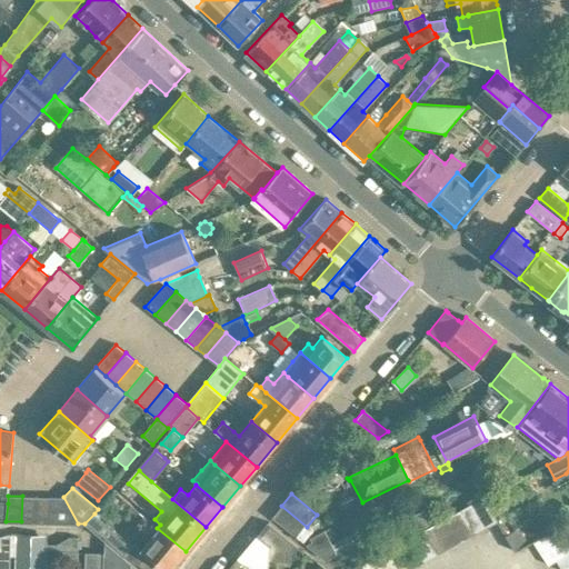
[(36,497),(22,496),(21,521),(35,522),(36,497)]
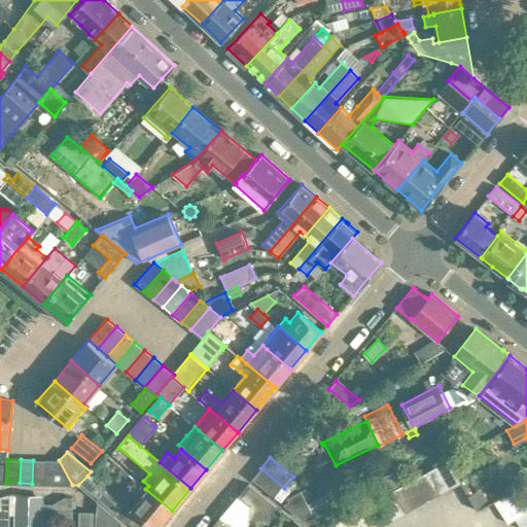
[(32,484),(44,484),(45,460),(33,460),(32,484)]
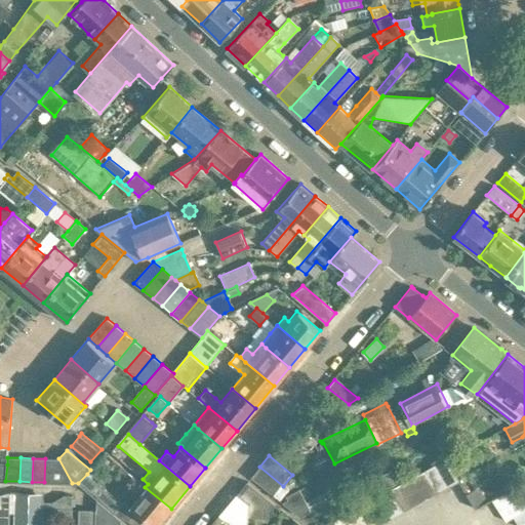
[(58,458),(45,458),(44,482),(72,483),(58,458)]
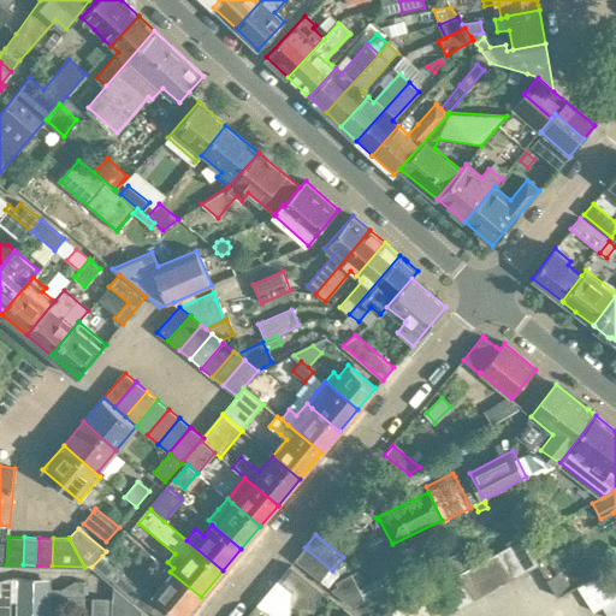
[(522,538),(510,545),(525,572),(539,564),(522,538)]
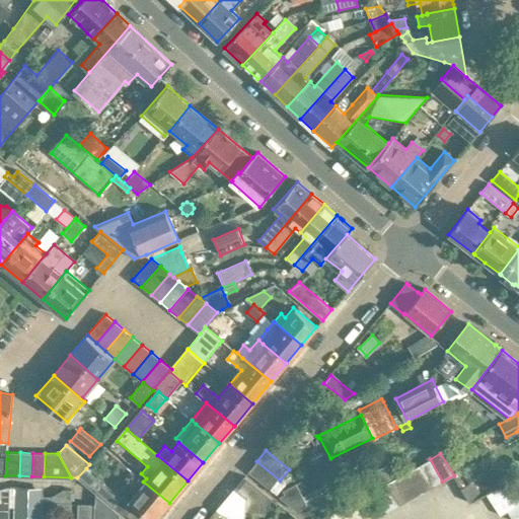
[(431,488),(442,482),(430,459),(419,465),(431,488)]
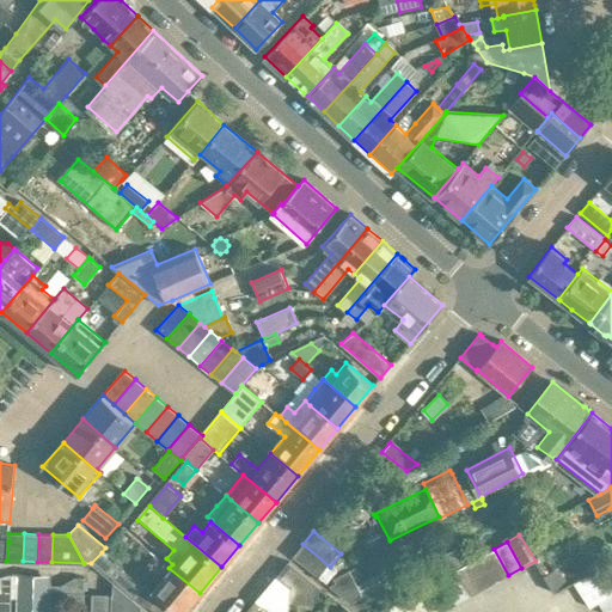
[(330,567),(303,544),(293,556),(319,579),(330,567)]
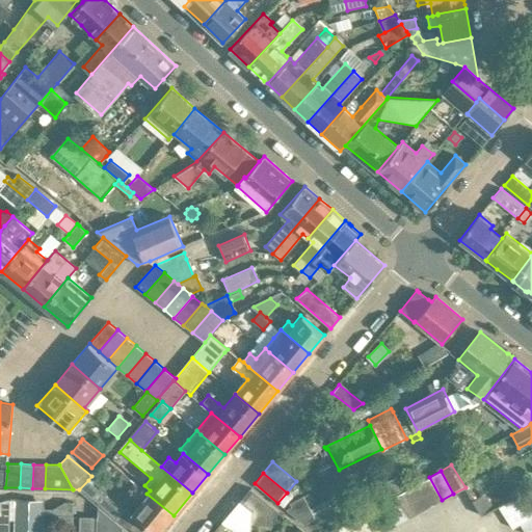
[(431,506),(442,500),(429,477),(418,483),(431,506)]
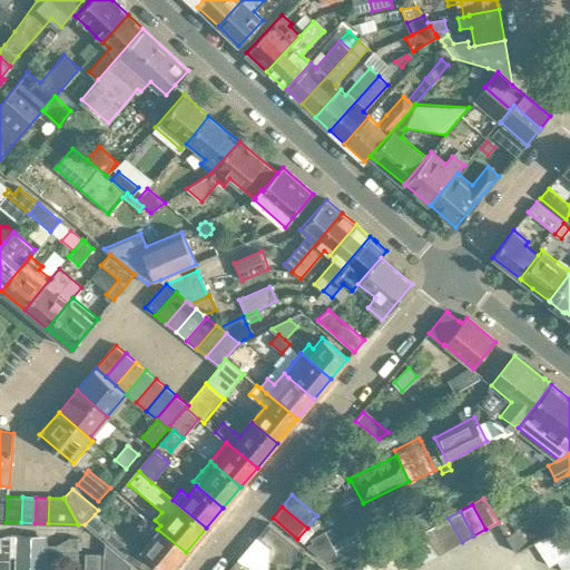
[(135,547),(95,514),(85,524),(105,541),(105,543),(124,559),(135,547)]
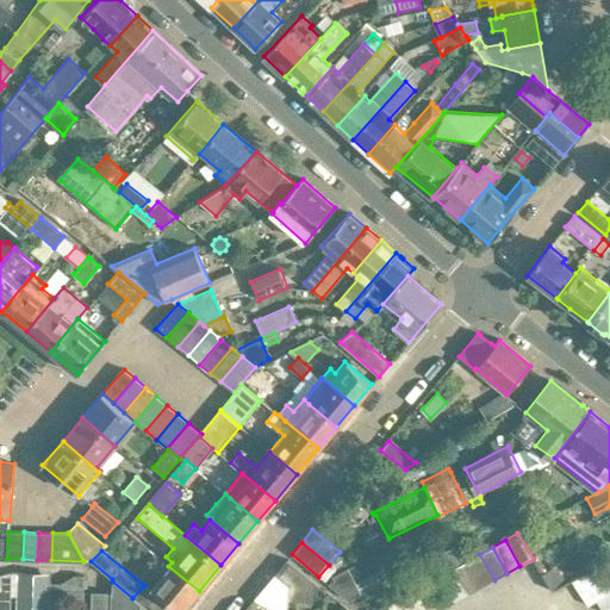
[(150,587),(157,593),(176,609),(182,609),(199,591),(168,566),(153,553),(143,565),(159,577),(150,587)]
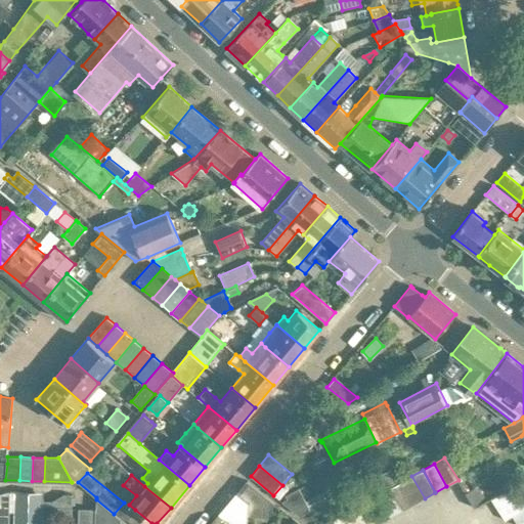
[(412,506),(425,498),(411,476),(400,483),(412,506)]
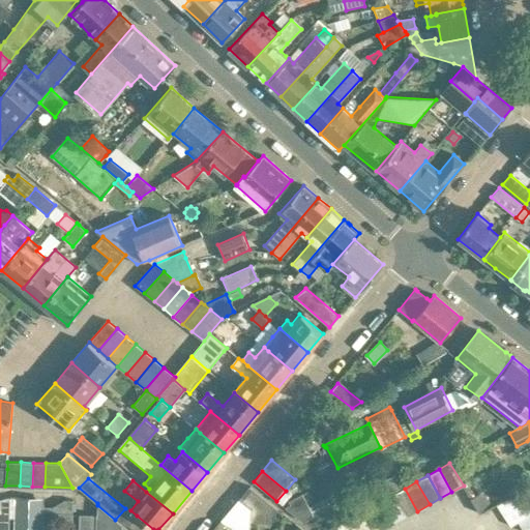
[(277,510),(249,487),(238,499),(252,509),(249,523),(270,525),(277,510)]
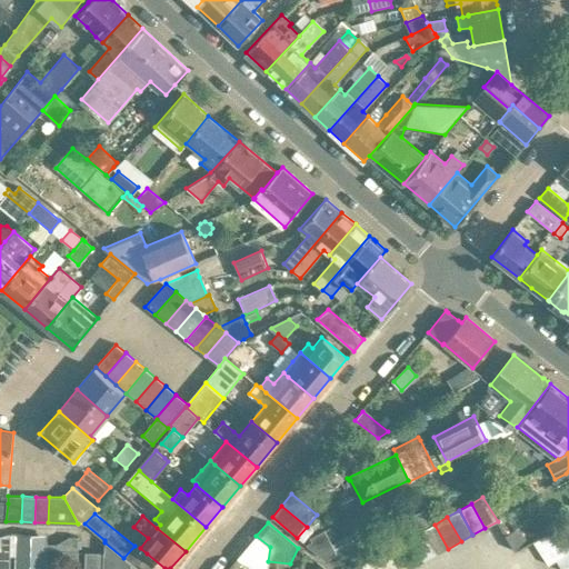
[(448,549),(435,525),(423,530),(437,555),(448,549)]
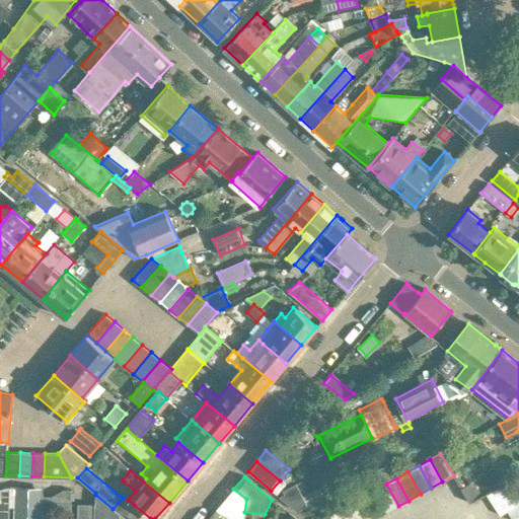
[(486,494),(494,505),(518,490),(512,482),(511,480),(486,494)]
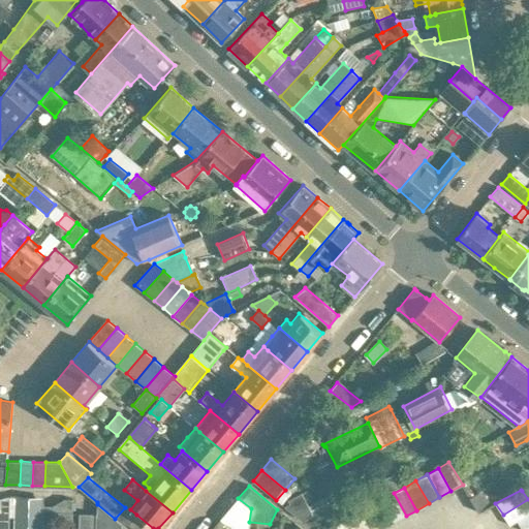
[(481,492),(470,497),(479,511),(490,505),(481,492)]
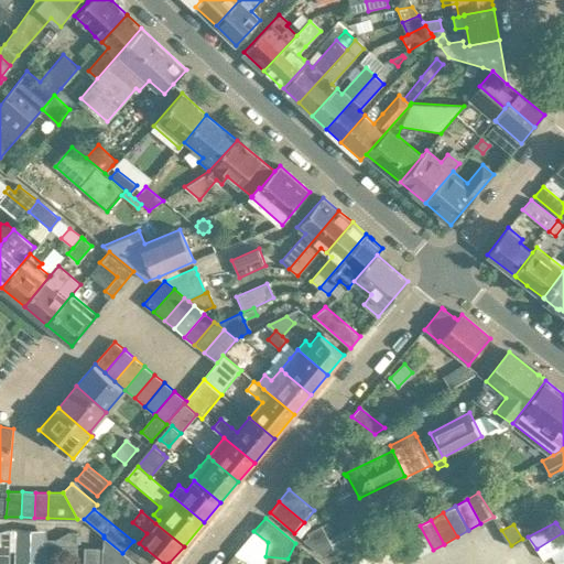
[(335,550),(327,535),(322,525),(307,533),(310,537),(304,540),(323,555),(335,550)]
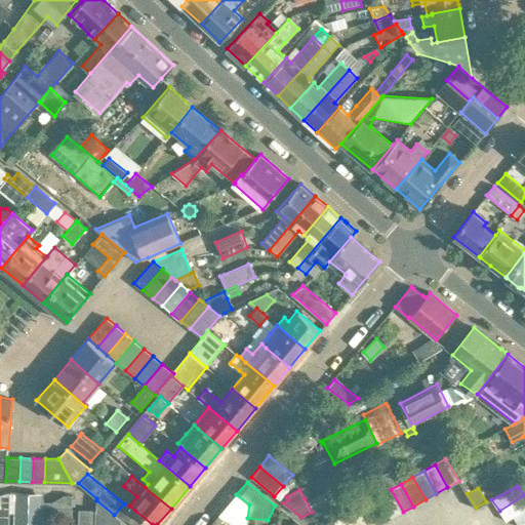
[(392,519),(403,512),(391,489),(379,495),(392,519)]
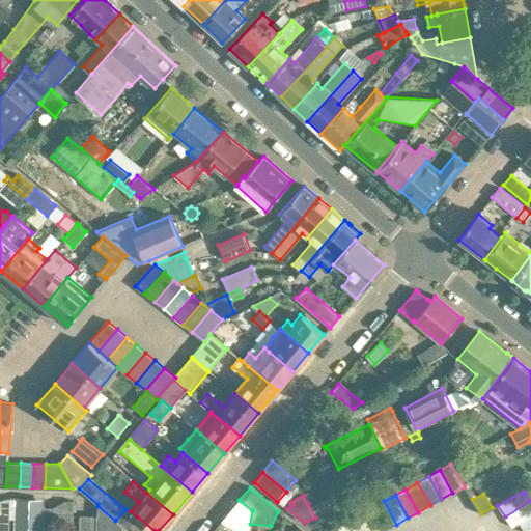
[(0,530),(9,530),(10,519),(14,519),(15,498),(6,498),(0,500),(0,530)]
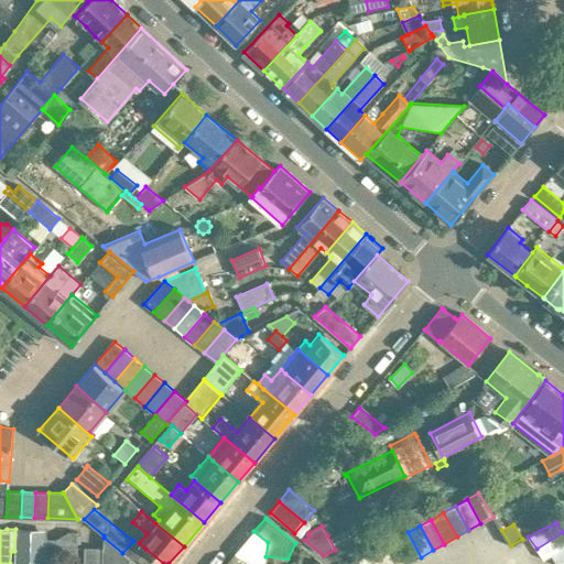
[(15,529),(14,551),(15,551),(14,563),(44,563),(44,557),(46,557),(46,539),(45,539),(45,530),(15,529)]
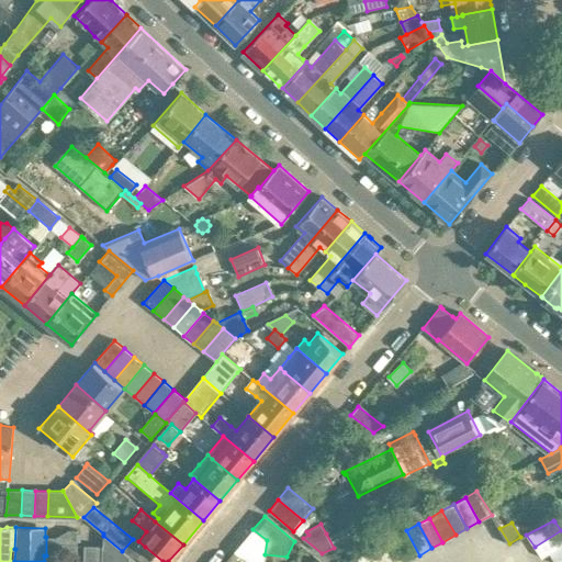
[(253,529),(240,544),(258,560),(265,561),(265,554),(267,540),(253,529)]
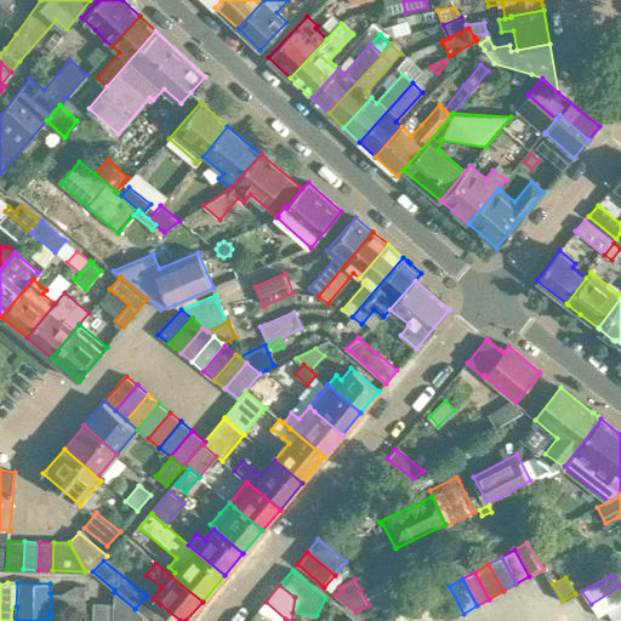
[(591,604),(598,616),(620,602),(620,585),(620,586),(591,604)]
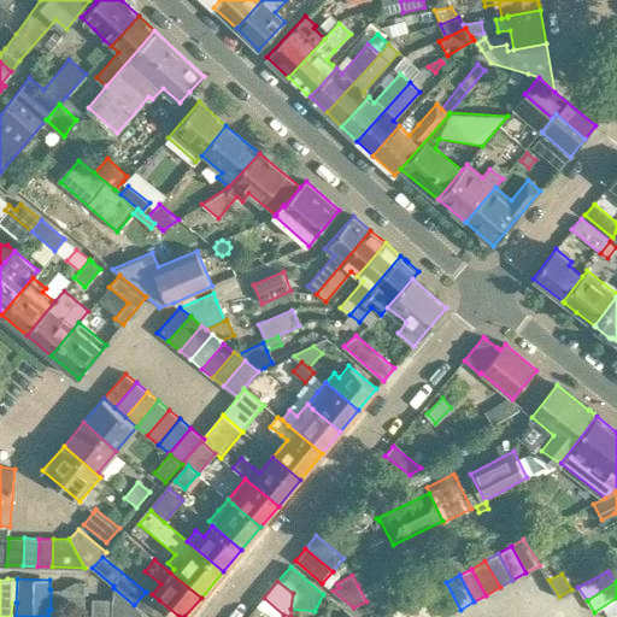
[(63,589),(51,589),(51,610),(84,611),(84,599),(84,582),(75,582),(63,589)]
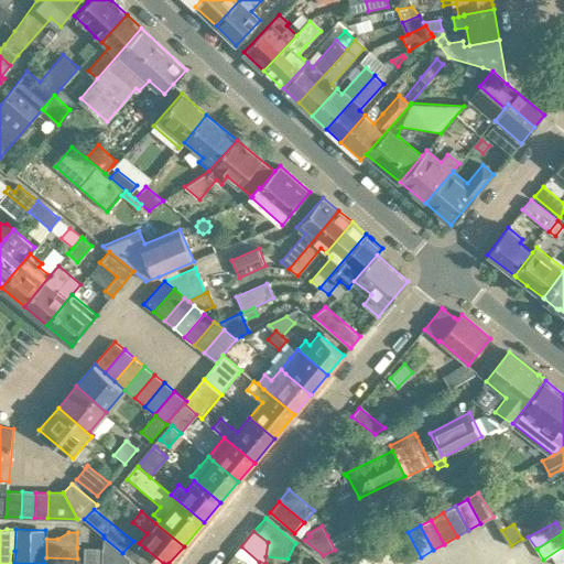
[(409,563),(421,557),(408,532),(396,539),(409,563)]
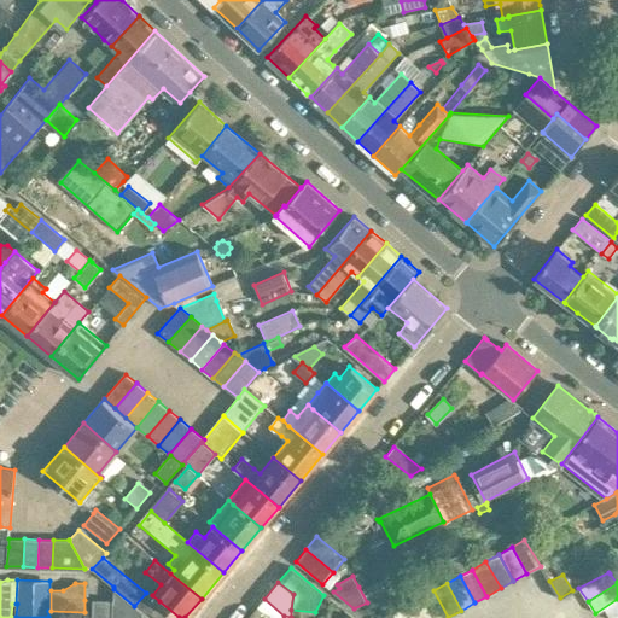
[(114,604),(112,617),(143,617),(143,612),(149,612),(159,601),(152,595),(147,592),(146,594),(146,593),(134,606),(114,589),(114,604)]
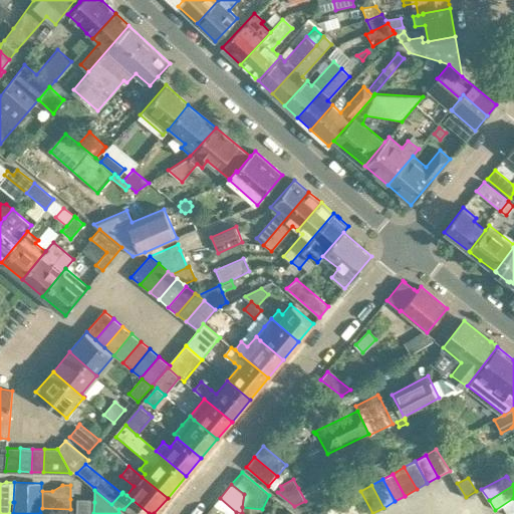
[(358,513),(371,513),(372,513),(360,491),(349,497),(358,513)]
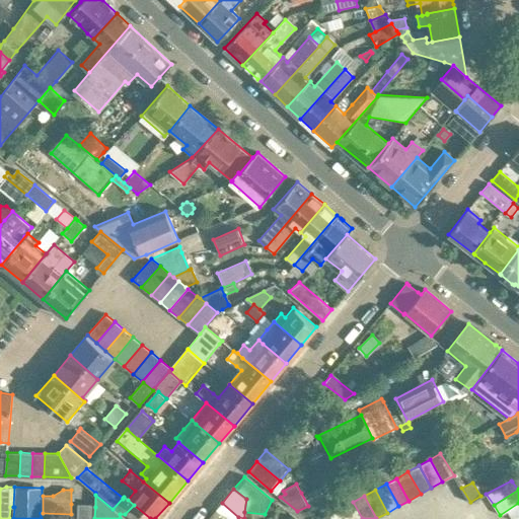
[(362,518),(353,502),(351,503),(352,504),(342,509),(348,518),(362,518)]
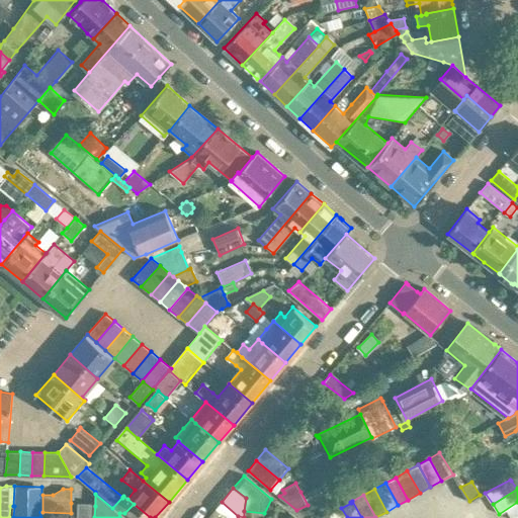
[(511,517),(515,517),(517,516),(517,502),(499,514),(506,510),(511,517)]
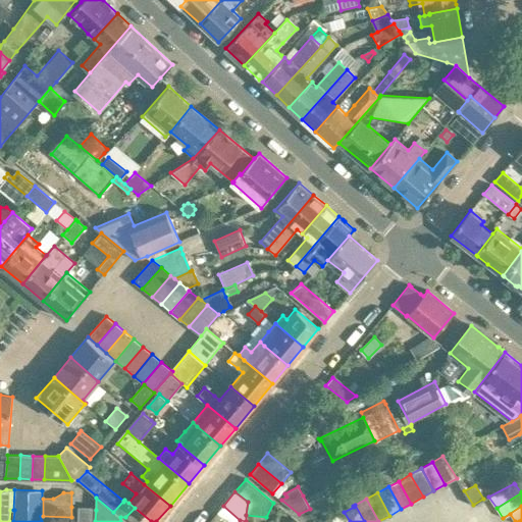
[(79,507),(77,521),(95,521),(96,510),(92,507),(79,507)]
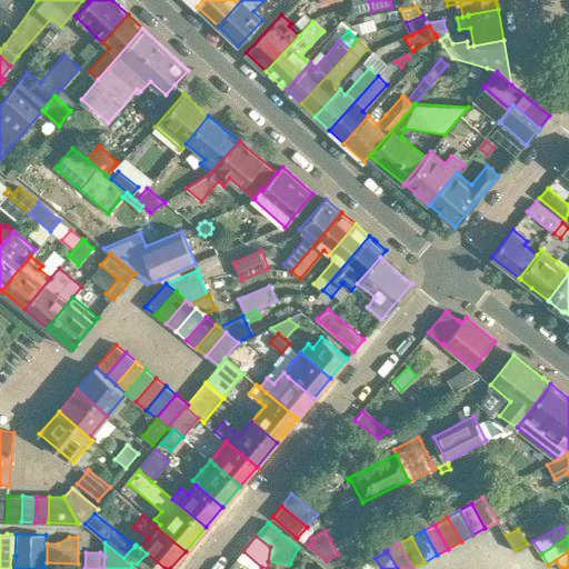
[(142,568),(165,568),(147,553),(137,563),(142,568)]
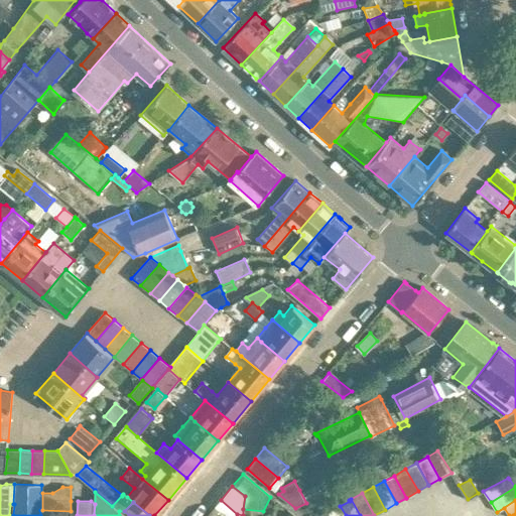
[(218,515),(219,509),(215,506),(207,515),(218,515)]
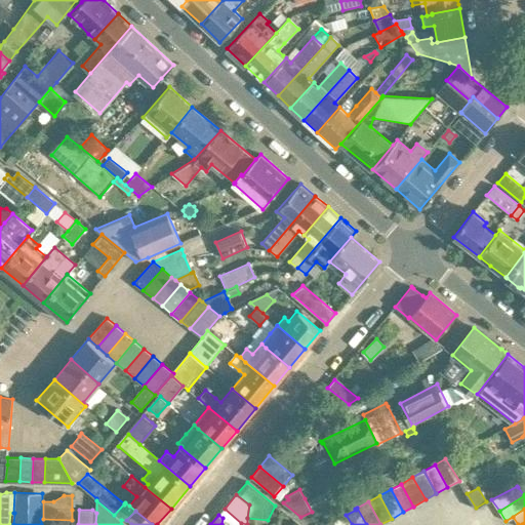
[(352,524),(346,515),(327,524),(352,524)]
